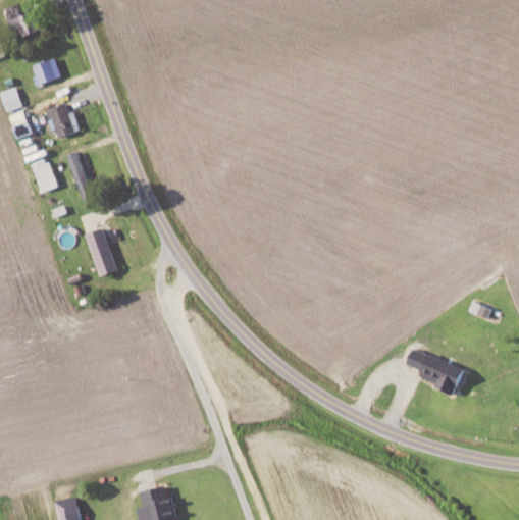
[(31,35),(23,15),(6,20),(9,31),(18,28),(21,37),(31,35)]
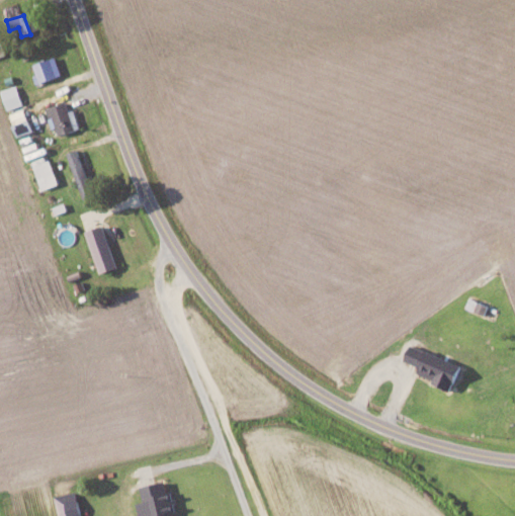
[(31,66),(35,76),(31,77),(34,86),(61,76),(53,57),(31,66)]
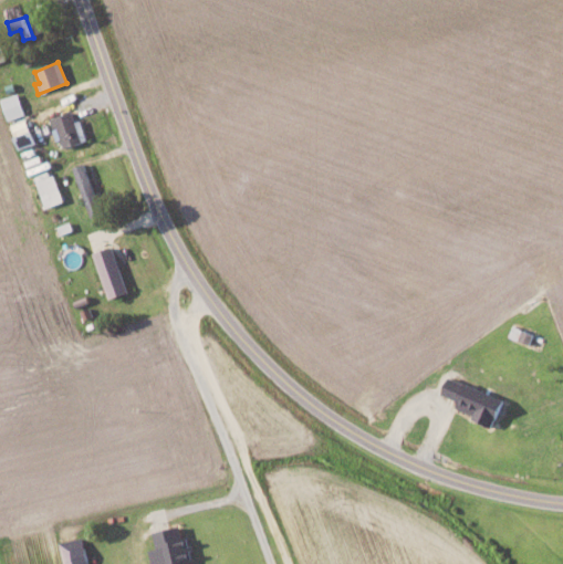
[(0,104),(6,122),(23,116),(17,95),(0,101),(0,104)]
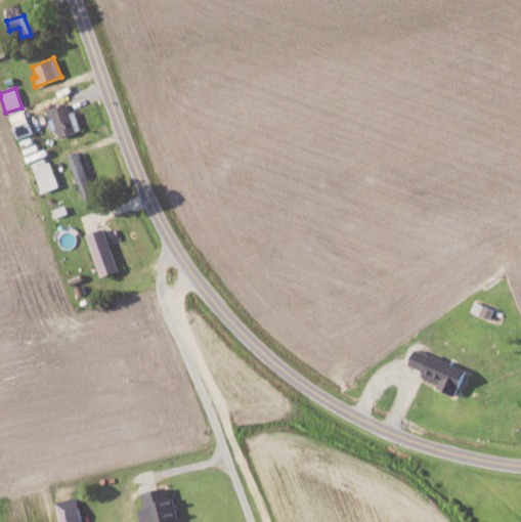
[(55,139),(79,130),(73,112),(69,113),(66,103),(45,111),(55,139)]
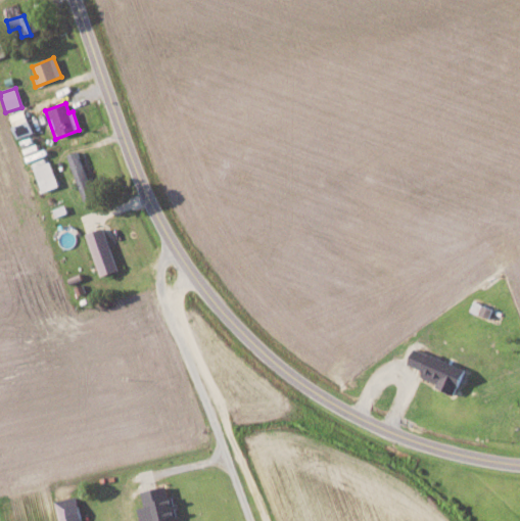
[(65,155),(81,195),(91,191),(76,152),(65,155)]
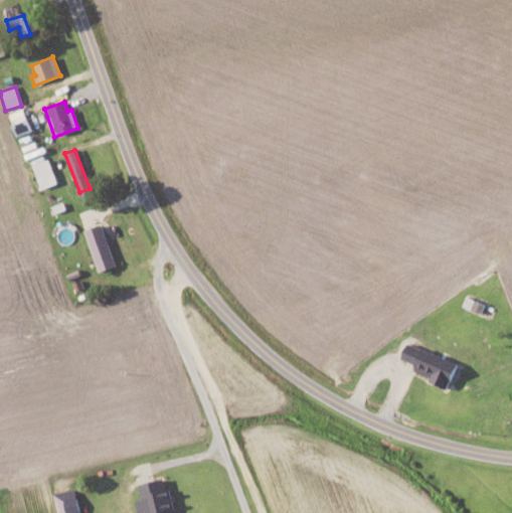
[(55,185),(47,156),(30,161),(39,190),(55,185)]
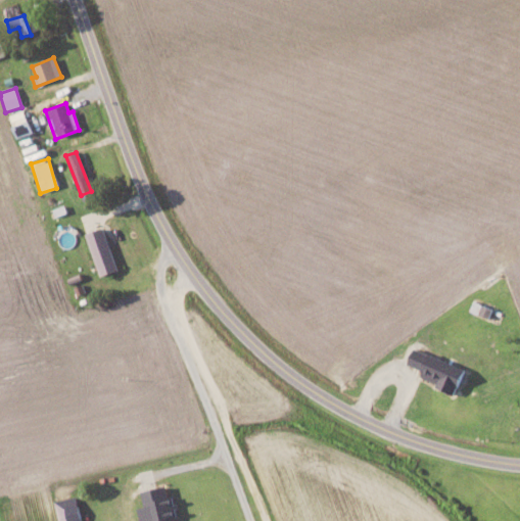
[(117,272),(102,229),(85,235),(99,278),(117,272)]
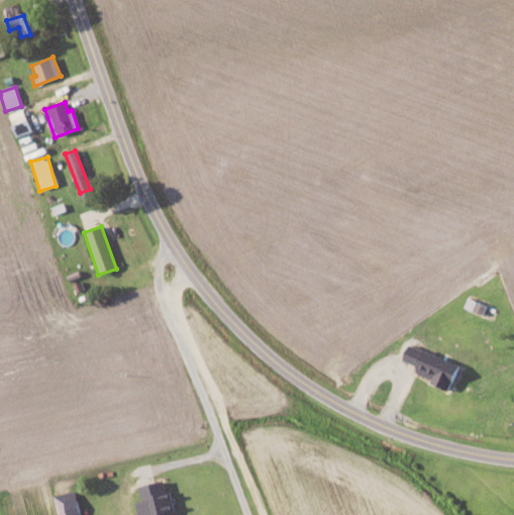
[(464,309),(483,315),(487,305),(467,299),(464,309)]
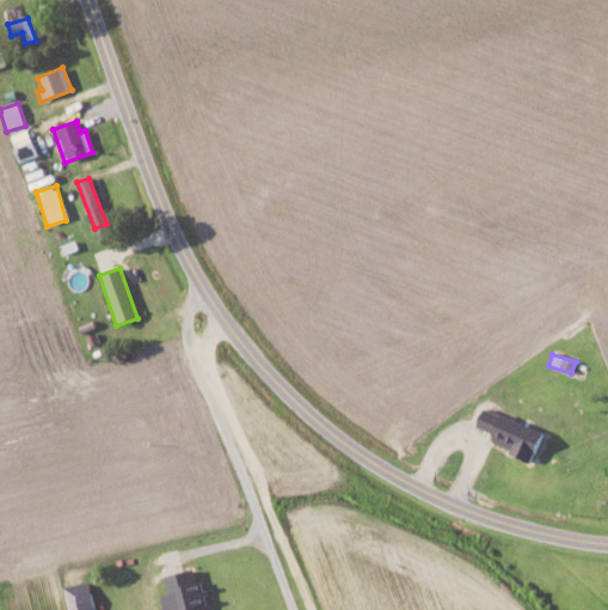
[(545,434),(485,409),(478,428),(495,435),(491,444),(533,462),(545,434)]
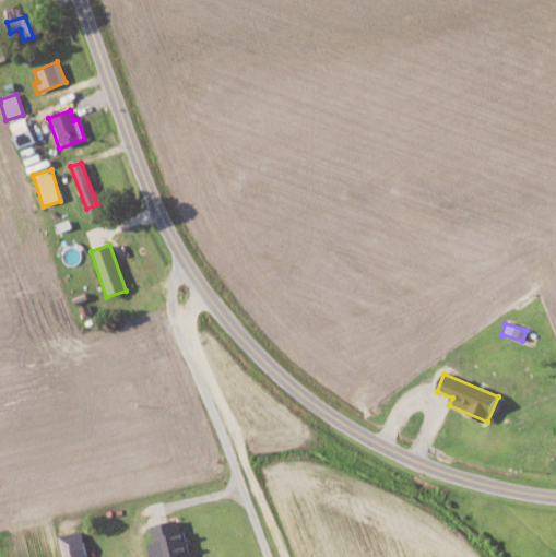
[(146,545),(149,556),(188,556),(179,520),(151,528),(155,543),(146,545)]
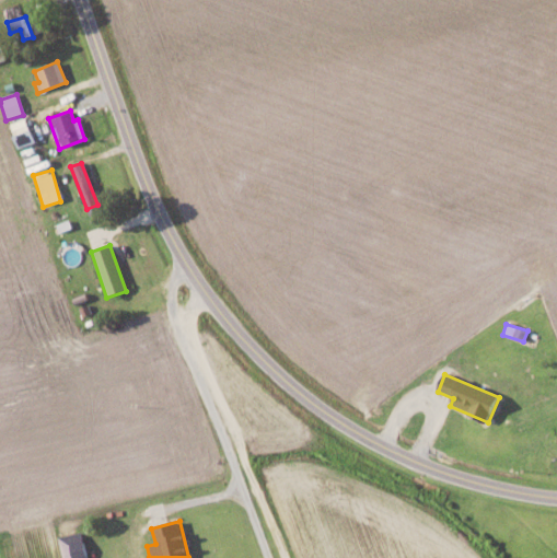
[(86,557),(82,533),(58,538),(61,557),(86,557)]
